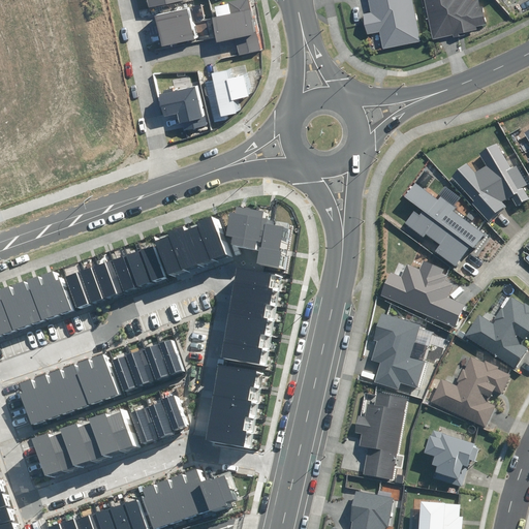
[(144,0),(146,9),(190,0),(144,0)]
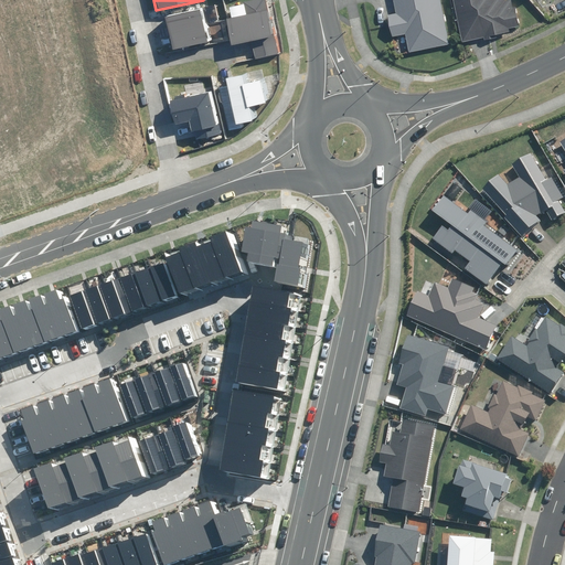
[(246,40),(251,59),(278,51),(265,0),(249,0),(243,2),(244,9),(226,13),(234,43),(246,40)]
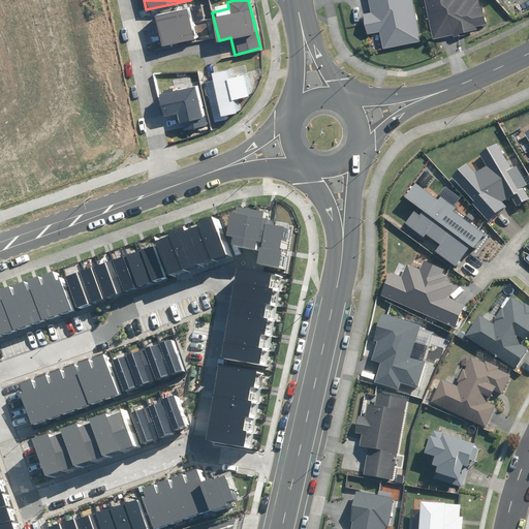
[(415,0),(368,0),(372,16),(356,20),(362,42),(382,37),(385,50),(426,40),(415,0)]
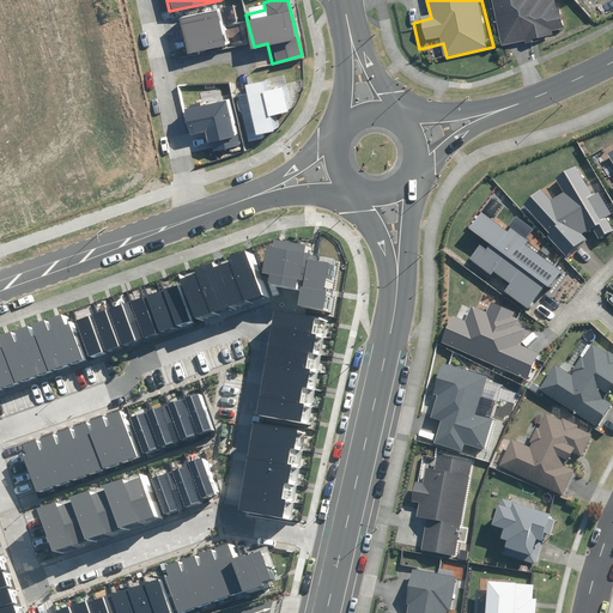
[(492,0),(503,49),(527,43),(527,48),(550,43),(548,40),(569,35),(568,31),(576,29),(575,19),(578,18),(576,7),(572,8),(570,0),(565,1),(564,0),(492,0)]
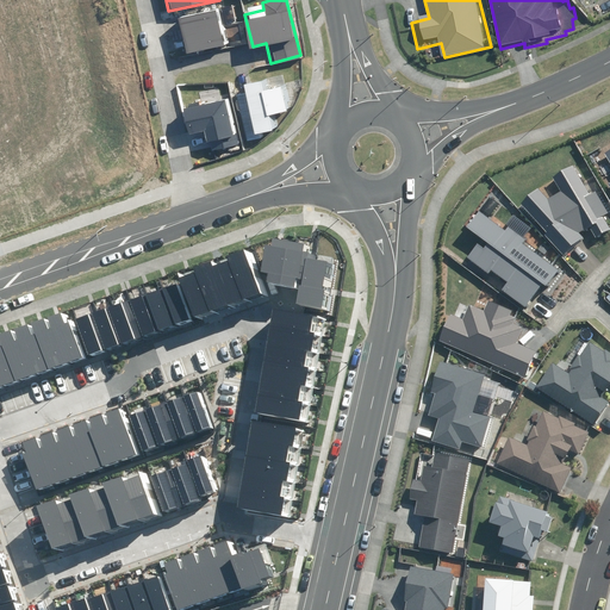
[(181,49),(184,56),(232,44),(230,35),(238,33),(235,18),(226,19),(224,7),(181,17),(182,23),(173,25),(179,49),(181,49)]
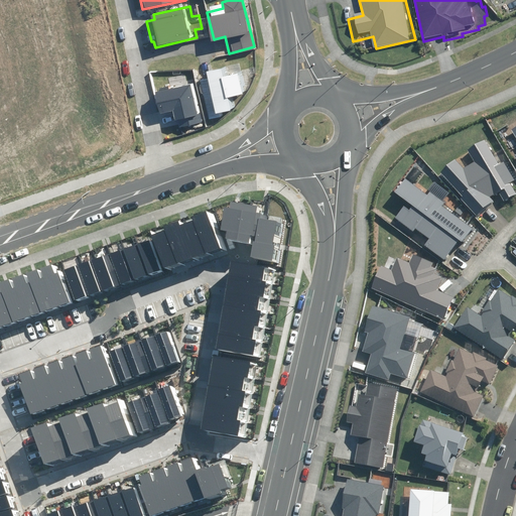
[(219,55),(190,61),(205,123),(223,119),(222,115),(236,111),(233,99),(244,96),(237,68),(228,70),(227,65),(222,66),(219,55)]
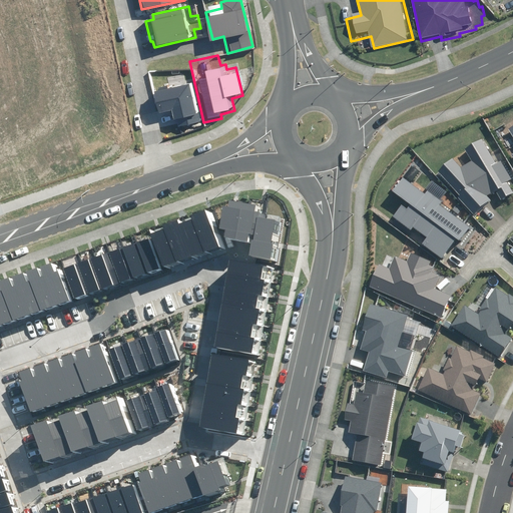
[(171,110),(173,120),(176,119),(178,127),(199,122),(190,83),(154,92),(159,113),(171,110)]
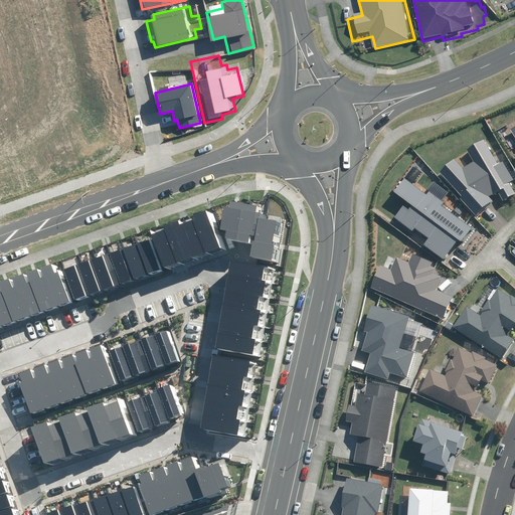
[(460,198),(476,215),(493,200),(490,197),(497,192),(502,201),(514,194),(508,183),(513,179),(503,161),(497,164),(483,140),(466,149),(474,162),(463,168),(455,158),(439,172),(462,196),(460,198)]
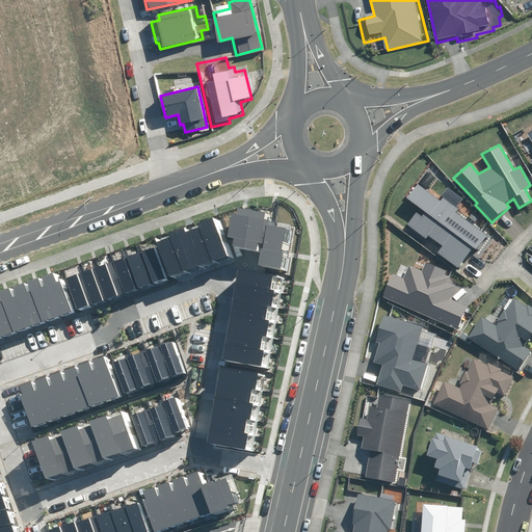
[(436,254),(457,268),(473,247),(476,249),(486,236),(455,213),(458,209),(444,198),(442,202),(418,184),(406,198),(425,212),(422,215),(418,212),(408,225),(426,239),(428,236),(443,245),(436,254)]
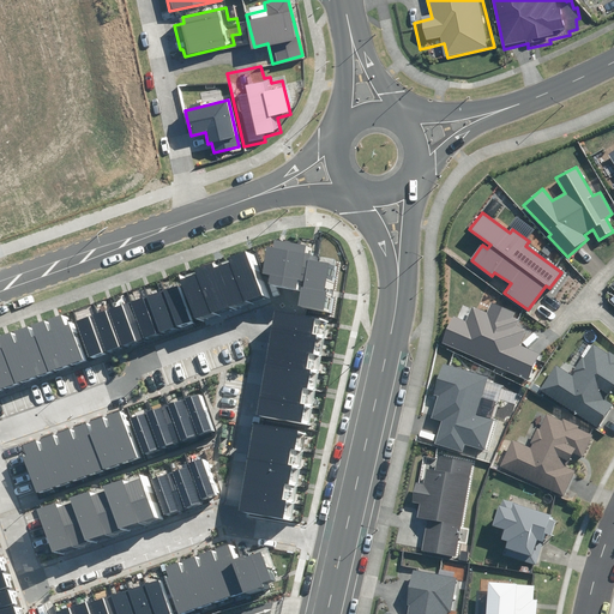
[(308,289),(307,307),(335,309),(338,263),(314,260),(315,246),(281,242),(277,287),(308,289)]
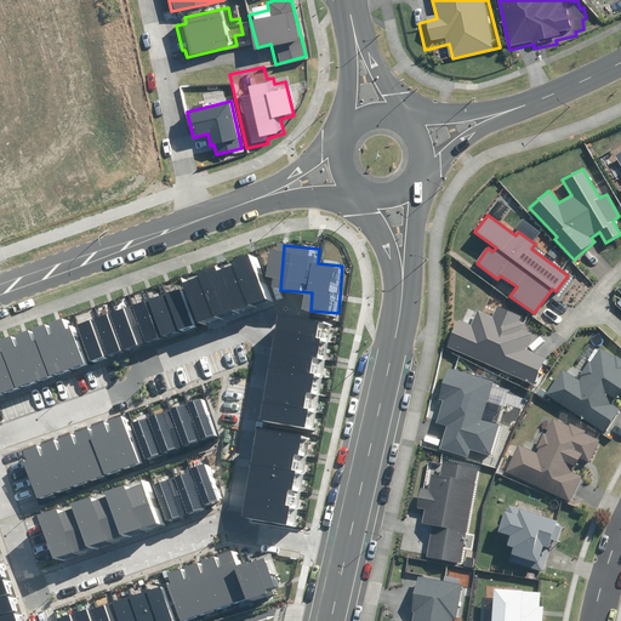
[(262,256),(192,283),(208,325),(278,300),(262,256)]
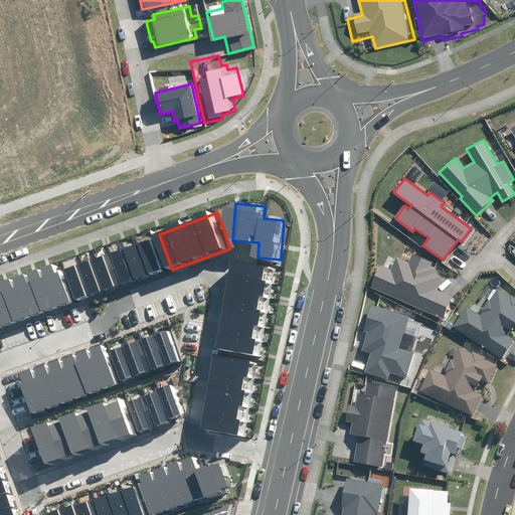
[(159,239),(70,269),(81,301),(169,272),(159,239)]
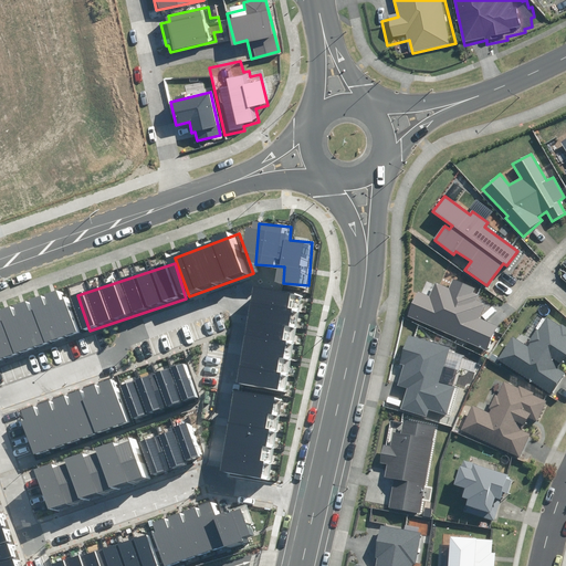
[(408,316),(486,349),(498,326),(479,318),(485,304),(478,301),(480,295),(473,293),(475,289),(453,279),(449,289),(436,283),(430,296),(419,292),(408,316)]
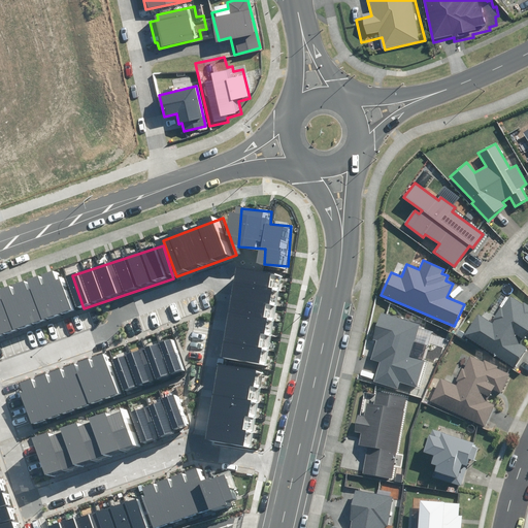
[(284,274),(243,268),(213,439),(254,446),(284,274)]
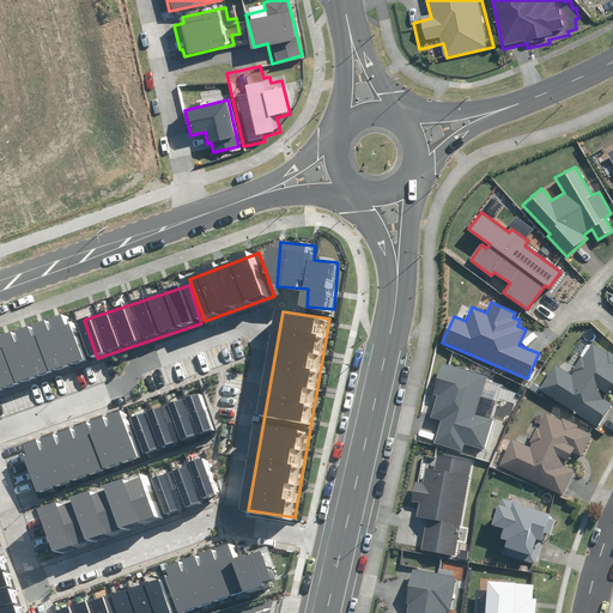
[(79,323),(0,350),(0,388),(91,358),(79,323)]
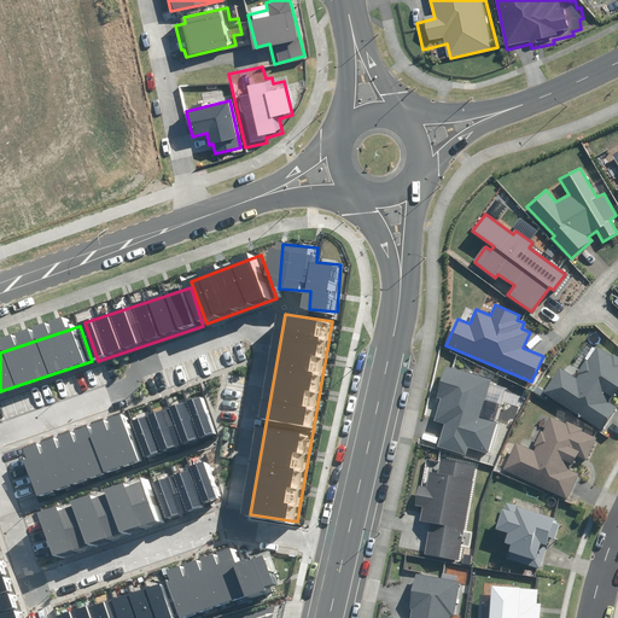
[(566,361),(542,395),(577,419),(578,418),(605,437),(617,418),(617,347),(616,345),(614,348),(608,343),(608,342),(604,338),(596,349),(594,348),(587,357),(584,356),(582,360),(584,362),(578,369),(566,361)]
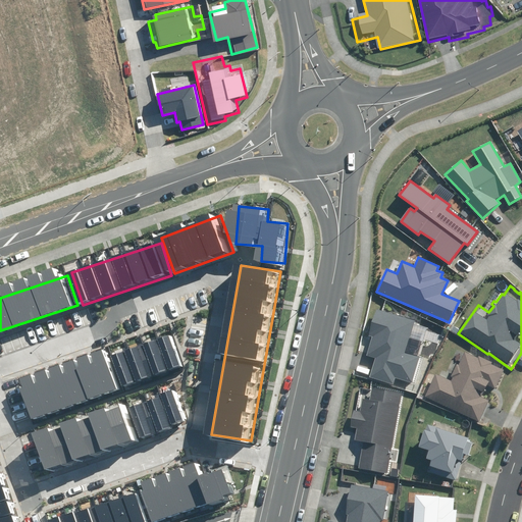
[(369,377),(393,384),(395,378),(412,383),(420,357),(405,353),(415,320),(377,309),(369,336),(371,336),(366,355),(375,358),(369,377)]
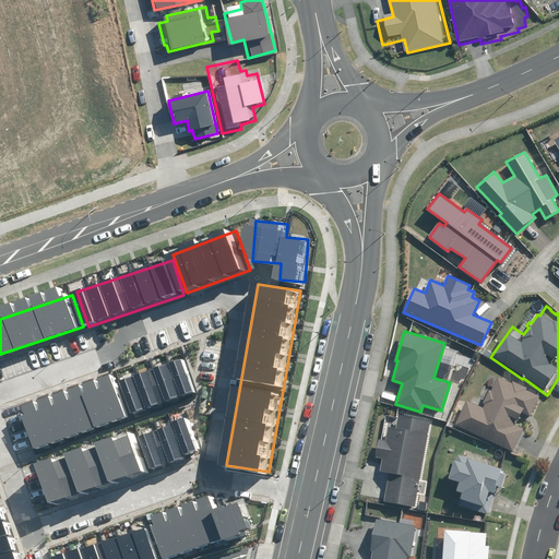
[(123,377),(137,416),(200,395),(187,356),(123,377)]
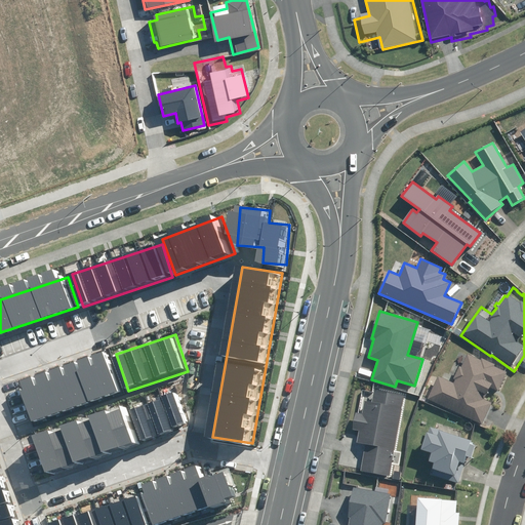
[(441,373),(428,401),(479,426),(480,423),(484,426),(495,402),(490,400),(494,390),(500,393),(511,370),(500,365),(501,363),(484,355),(483,358),(470,351),(463,365),(461,364),(453,379),(441,373)]
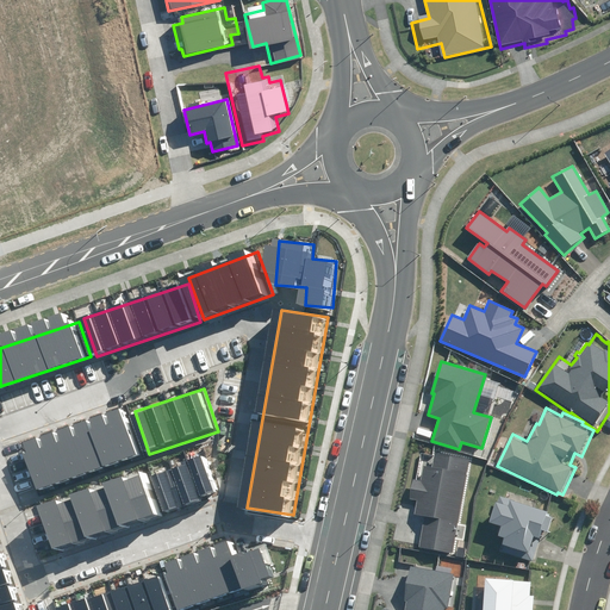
[(43,487),(142,455),(129,417),(31,449),(43,487)]
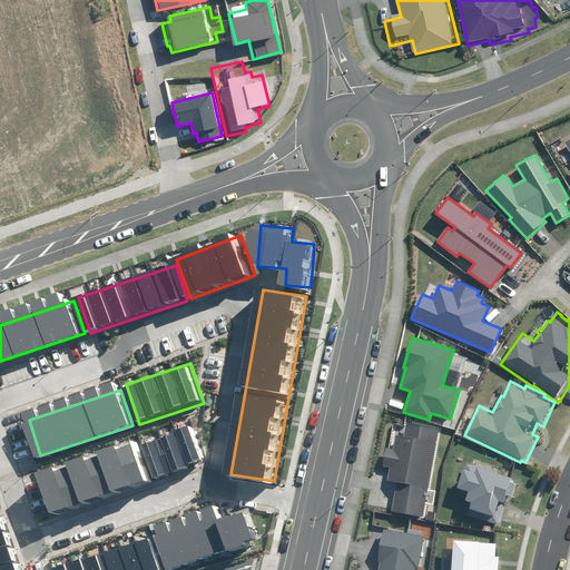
[(445,432),(446,426),(408,419),(404,433),(396,431),(394,445),(386,444),(381,470),(389,471),(386,481),(379,480),(377,483),(395,487),(390,516),(429,523),(431,513),(426,512),(441,431),(445,432)]
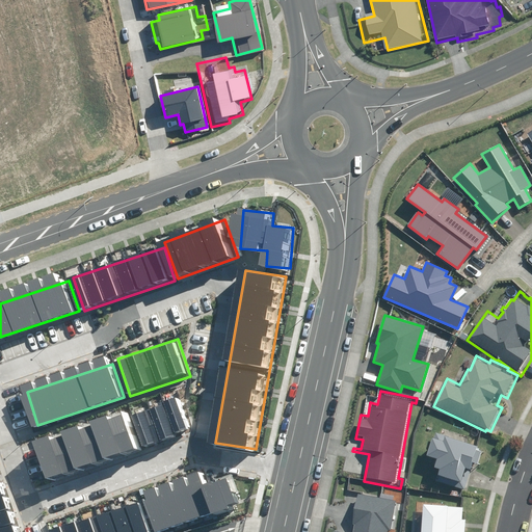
[(182,399),(138,413),(149,444),(191,430),(182,399)]
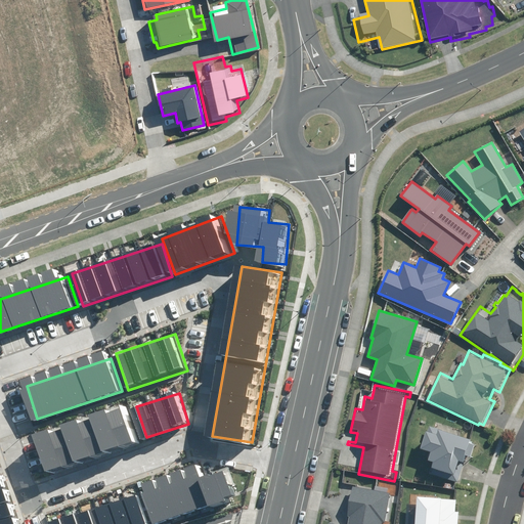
[(130,409),(42,439),(52,469),(140,439),(130,409)]
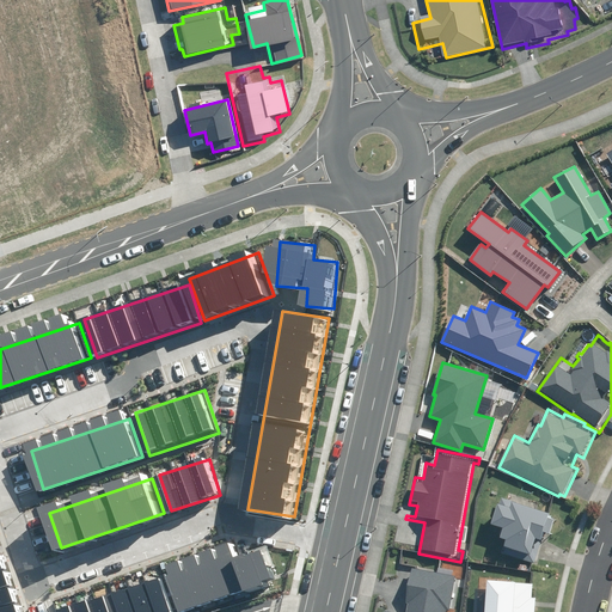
[(561,513),(500,494),(488,528),(496,531),(493,542),(502,544),(497,556),(537,568),(542,552),(548,554),(550,545),(555,546),(564,518),(560,516),(561,513)]
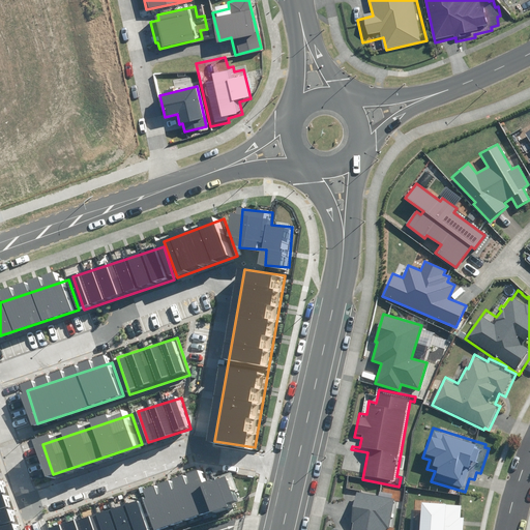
[(227,470),(148,496),(159,527),(237,502),(227,470)]
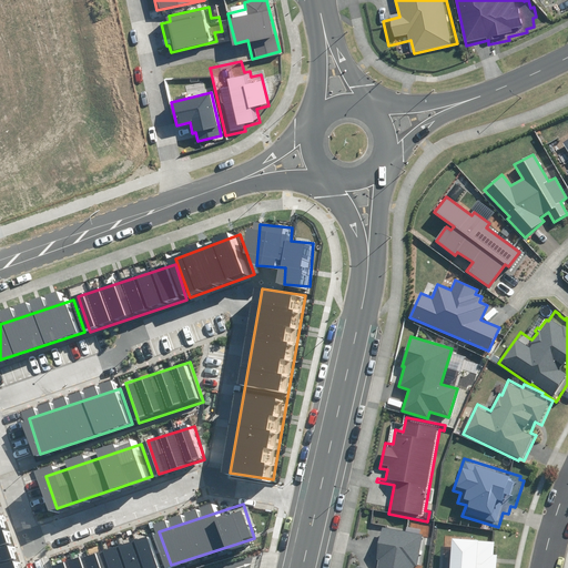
[(22,567),(4,515),(0,516),(0,567),(22,567)]
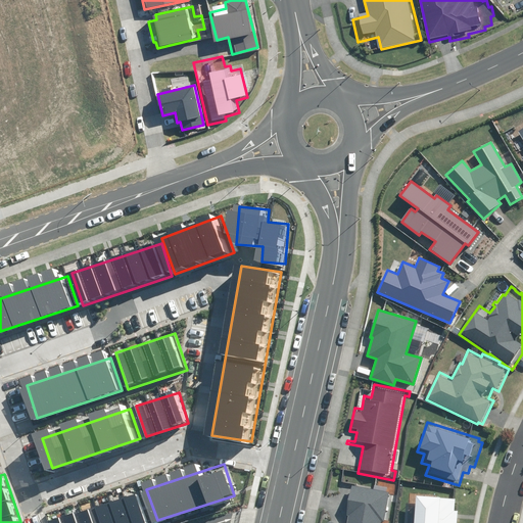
[(380,522),(381,522),(383,522),(388,491),(351,485),(346,515),(348,515),(346,522),(330,522),(328,522),(380,522)]
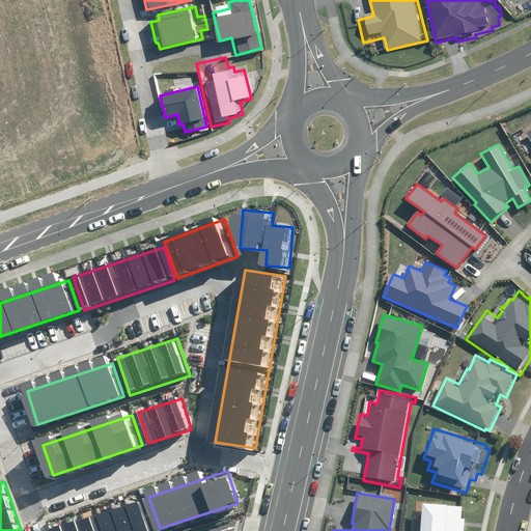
[(144,498),(54,527),(55,530),(149,530),(155,529),(144,498)]
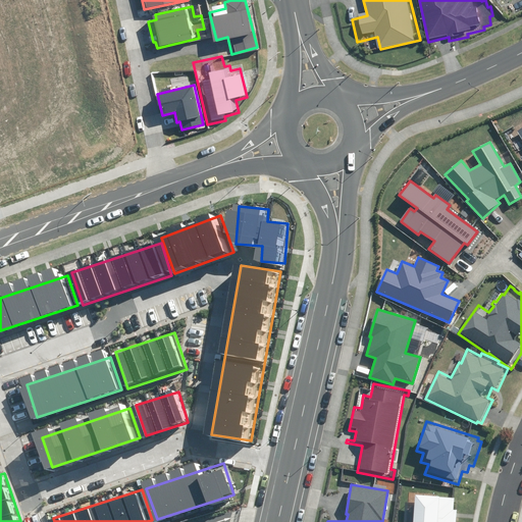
[(456,521),(457,511),(453,511),(454,498),(415,496),(412,521),(456,521)]
